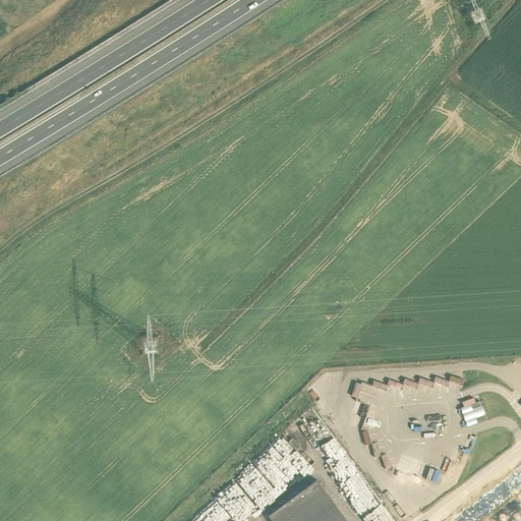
[(365,400),(414,398),(416,391),(430,394),(432,387),(445,386),(448,387),(455,387),(455,384),(462,386),(464,379),(450,375),(449,380),(435,377),(433,381),(418,378),(417,382),(403,379),(402,383),(388,380),(386,389),(359,382),(354,382),(351,397),(365,400)]
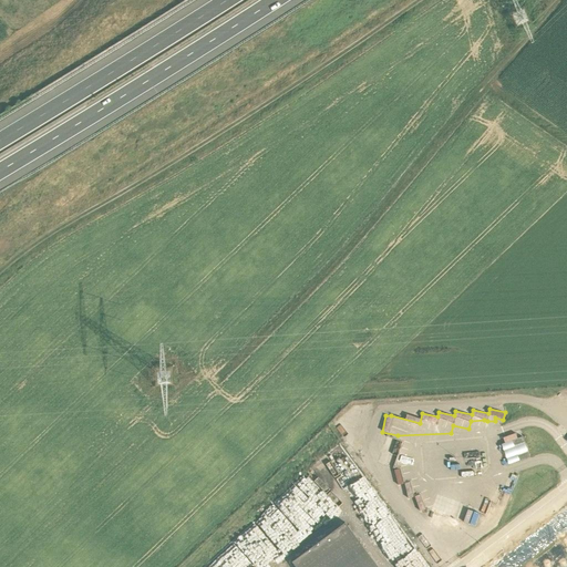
[(522,436),(521,436),(518,432),(506,436),(508,442),(502,444),(509,464),(529,456),(522,436)]
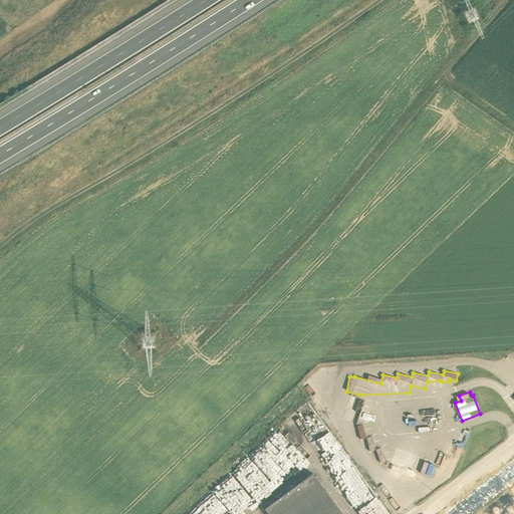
[(355,426),(360,439),(365,438),(361,424),(355,426)]
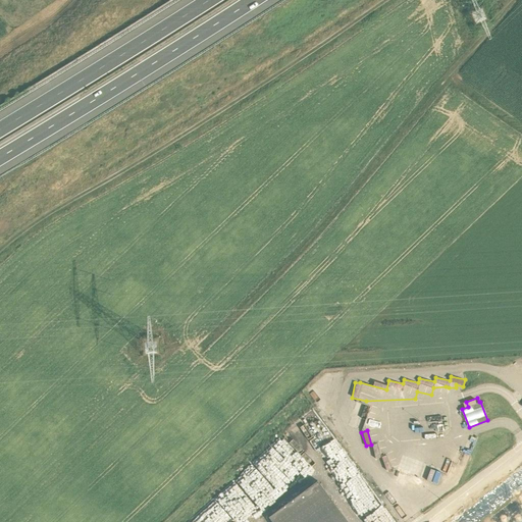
[(296,452),(273,466),(284,484),(307,470),(296,452)]
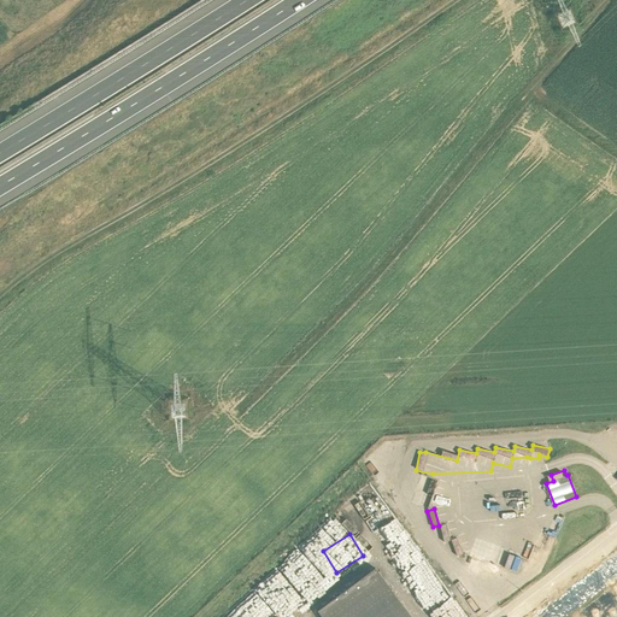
[(518,570),(522,557),(499,551),(495,564),(518,570)]
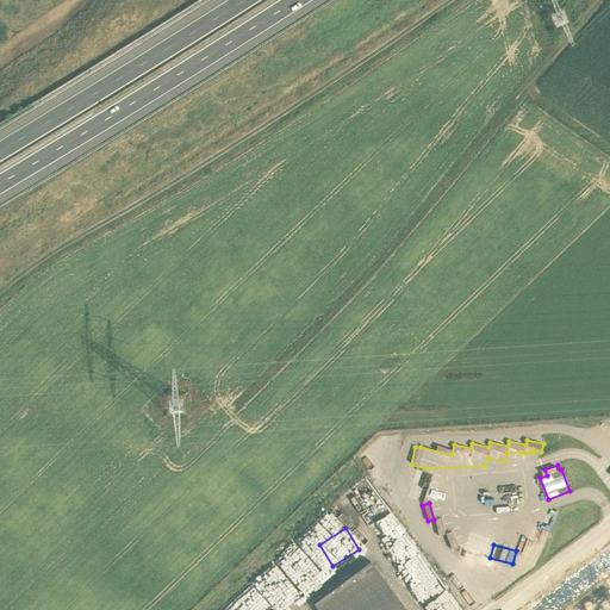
[(406,609),(371,562),(315,604),(318,609),(406,609)]
